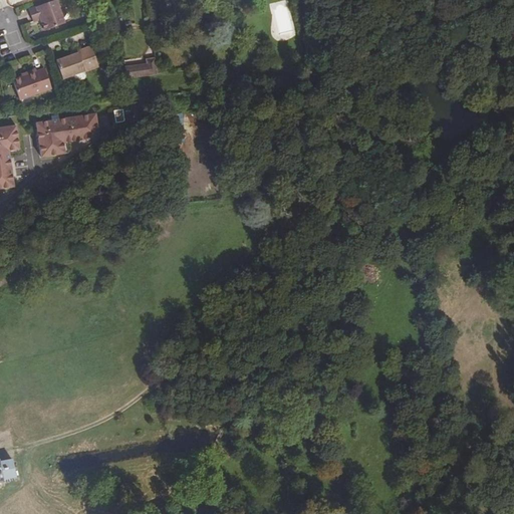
[(53,2),(49,4),(28,11),(33,24),(40,21),(44,32),(64,25),(55,1),(53,2)]
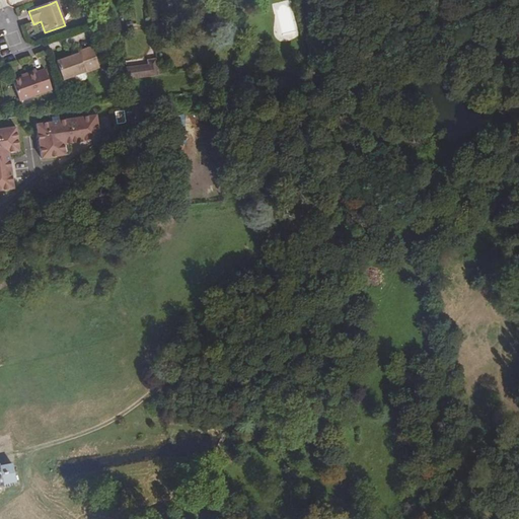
[(97,65),(92,52),(90,48),(77,53),(78,55),(72,57),(56,63),(63,81),(65,80),(84,73),(98,67),(97,65)]
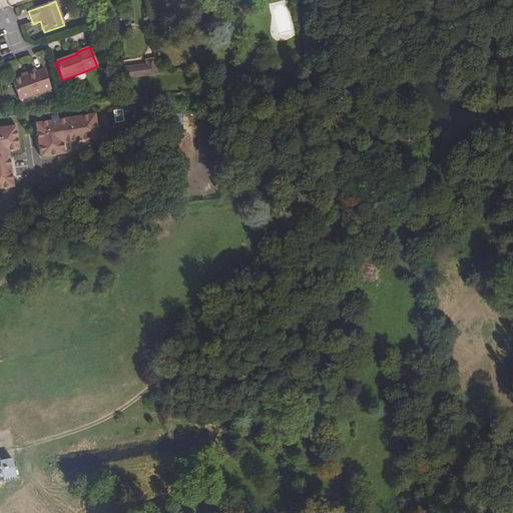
[(91,51),(96,64),(101,62),(96,48),(91,51)]
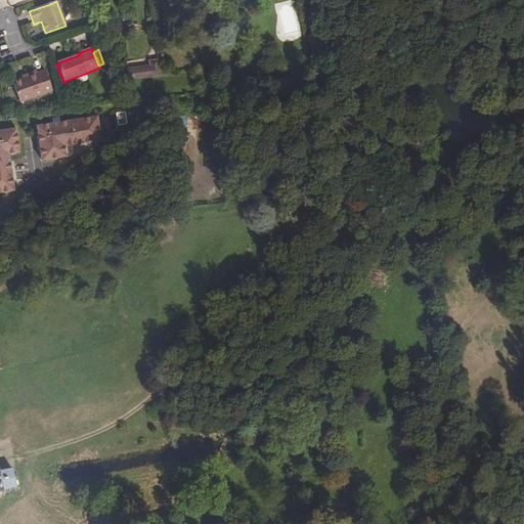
[(150,66),(153,78),(160,77),(158,60),(150,61),(150,66)]
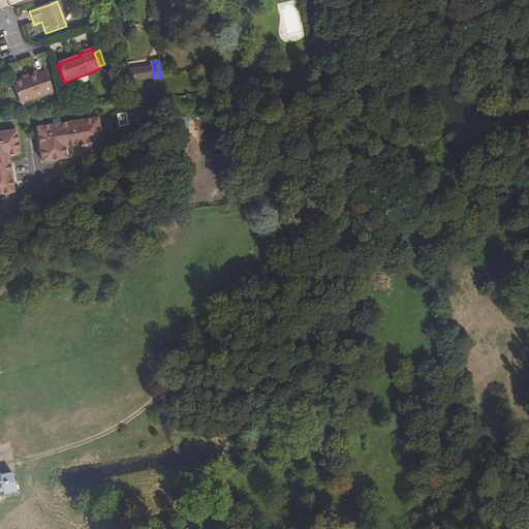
[(154,79),(152,66),(128,69),(129,73),(149,71),(150,80),(154,79)]
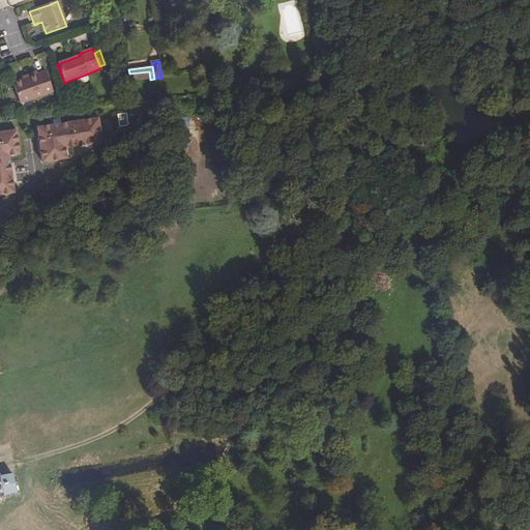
[(26,77),(11,82),(19,101),(52,90),(45,70),(36,74),(35,70),(25,75),(26,77)]
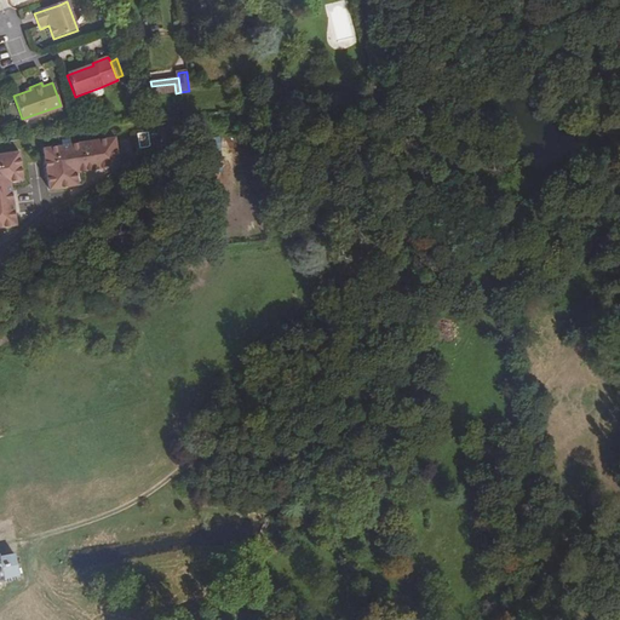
[(151,97),(176,93),(174,84),(151,86),(151,97)]
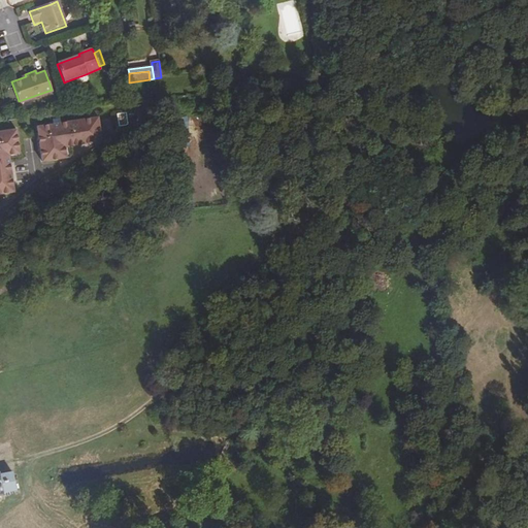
[(86,74),(66,81),(69,90),(73,92),(86,87),(88,83),(86,74)]
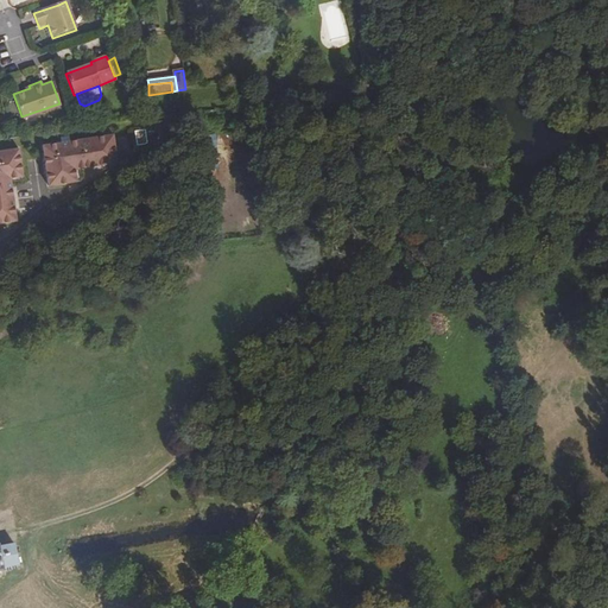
[(114,135),(43,145),(48,188),(80,183),(77,170),(119,165),(114,135)]
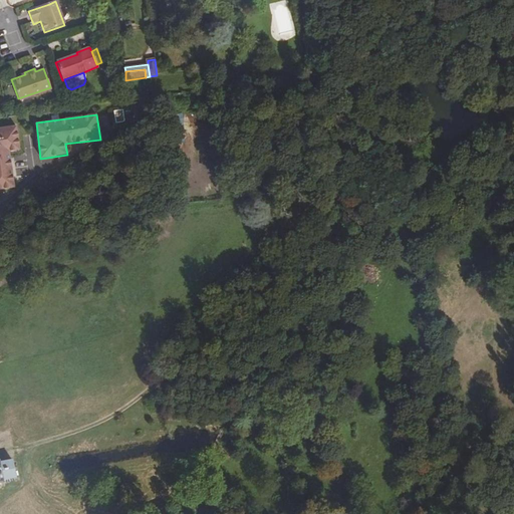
[(16,126),(0,129),(0,190),(14,188),(10,153),(20,151),(16,126)]
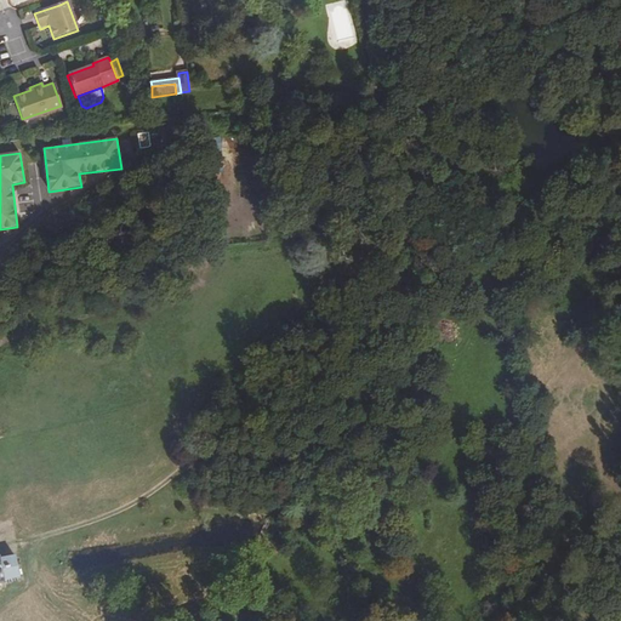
[(0,586),(1,582),(3,582),(3,579),(18,576),(15,556),(0,557),(0,586)]
